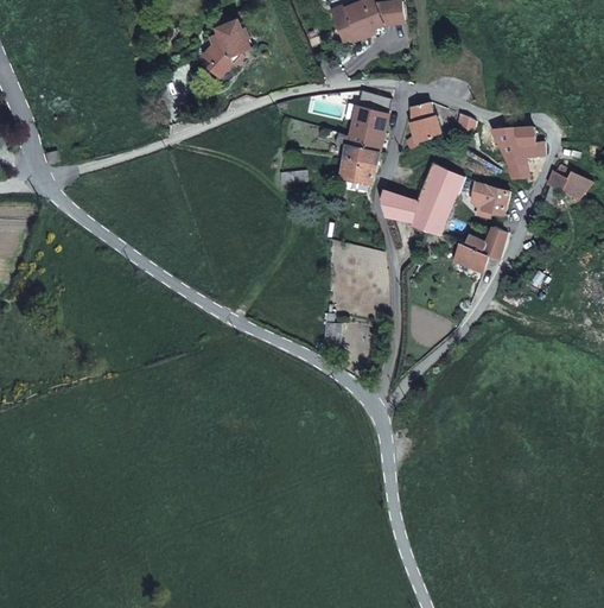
[(374,0),(353,0),(331,7),(334,14),(347,11),(345,8),(364,1),(367,8),(376,5),(374,0)]
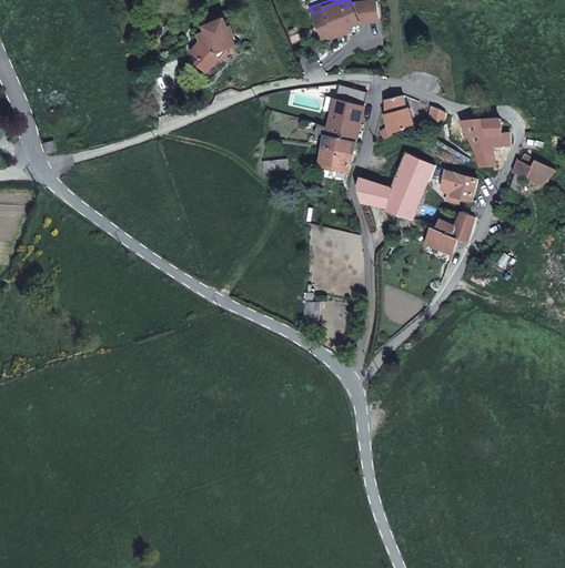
[(332,37),(342,32),(340,27),(347,24),(349,27),(359,23),(379,22),(376,1),(352,4),(343,8),(341,1),(323,8),(324,10),(312,13),(321,40),(332,37)]
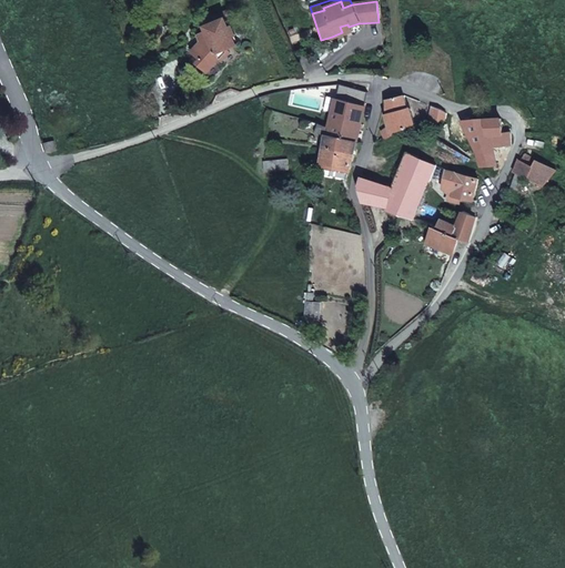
[(212,17),(214,22),(223,18),(225,22),(231,20),(226,10),(212,17)]
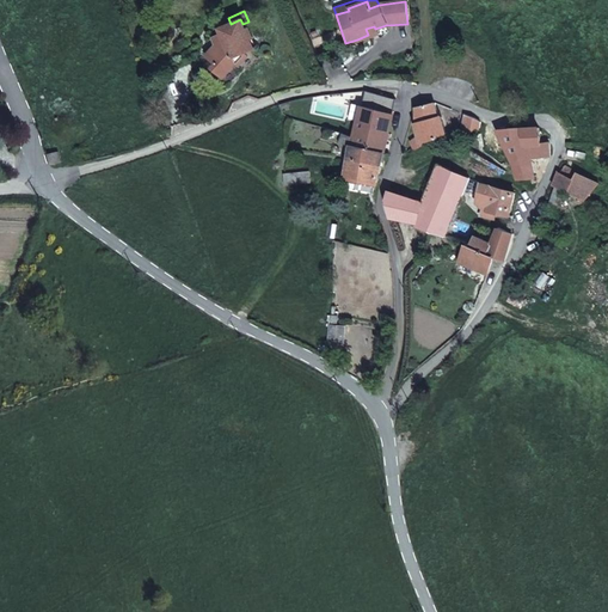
[(252,48),(243,24),(240,19),(231,24),(220,29),(221,32),(212,37),(214,44),(206,55),(214,62),(210,67),(221,77),(227,69),(234,62),(233,60),(240,53),(252,48)]
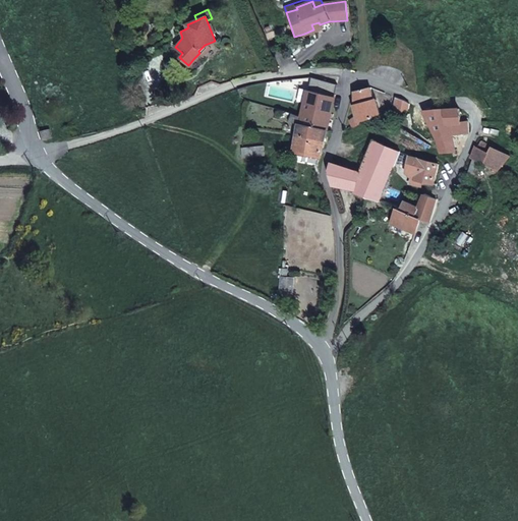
[(376,116),(367,87),(352,92),(352,107),(354,115),(346,121),(349,127),(357,123),(356,121),(376,116)]
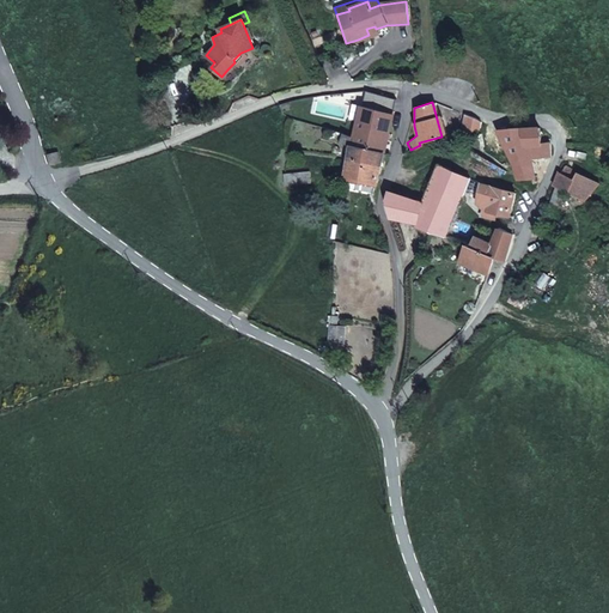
[(355,121),(352,137),(349,146),(381,152),(389,114),(359,105),(355,121)]
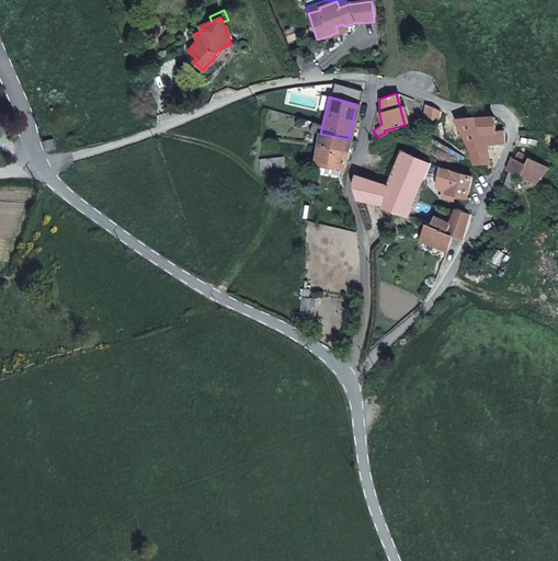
[(422,113),(420,122),(436,119),(439,112),(433,107),(424,104),(422,113)]
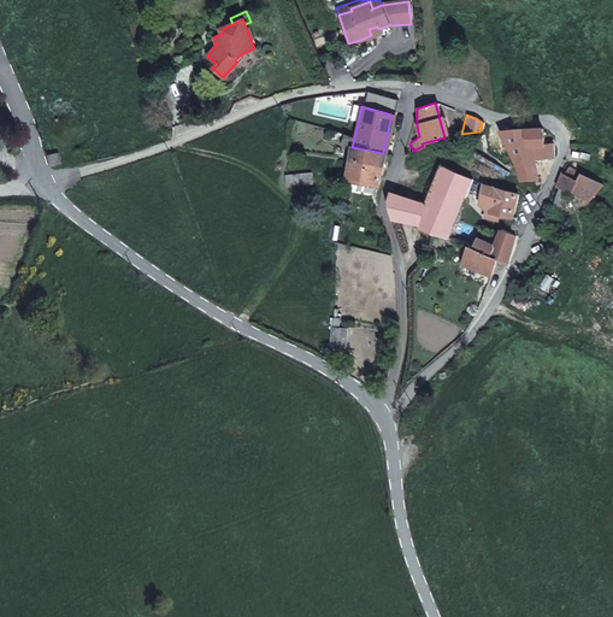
[(514,164),(519,180),(535,178),(531,158),(529,147),(541,147),(542,157),(550,157),(550,145),(547,145),(542,146),(540,128),(532,128),(497,130),(514,164)]
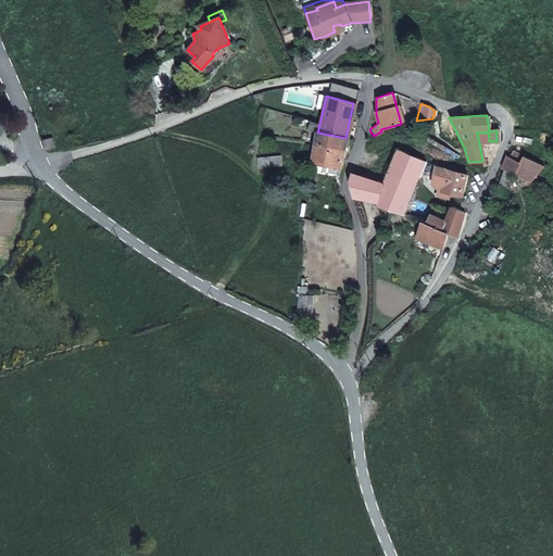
[(305,129),(317,133),(319,124),(309,121),(305,129)]
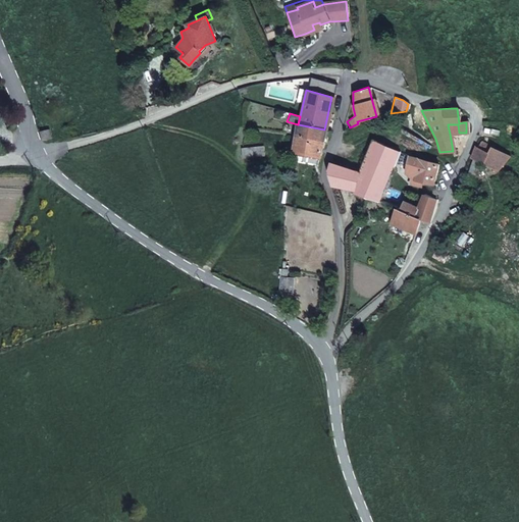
[(298,124),(295,135),(321,142),(324,131),(324,129),(298,124)]
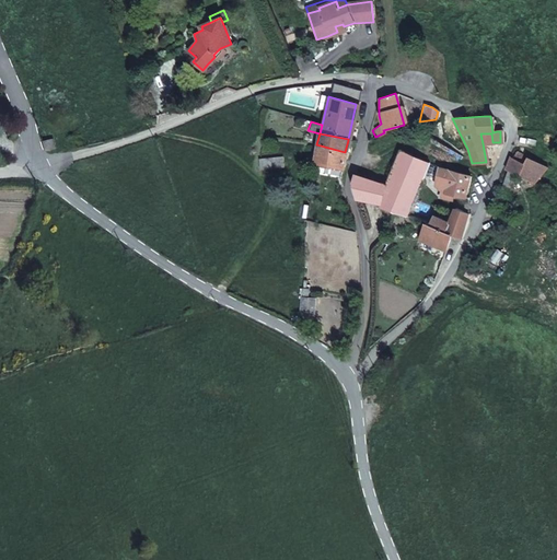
[(480,133),(483,143),(492,142),(491,133),(480,133)]
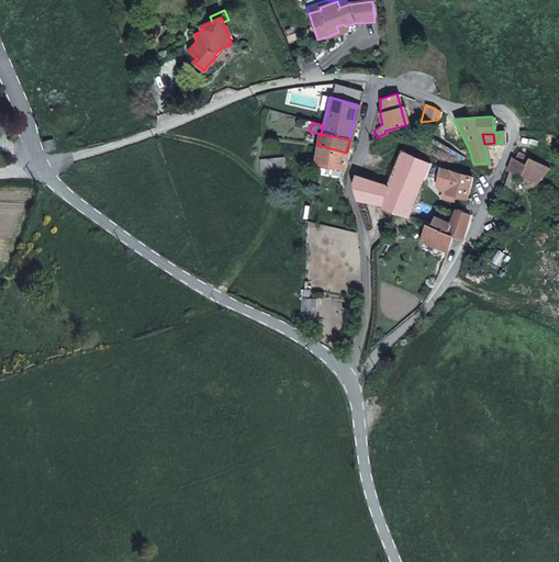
[(52,139),(42,142),(44,152),(54,148),(52,139)]
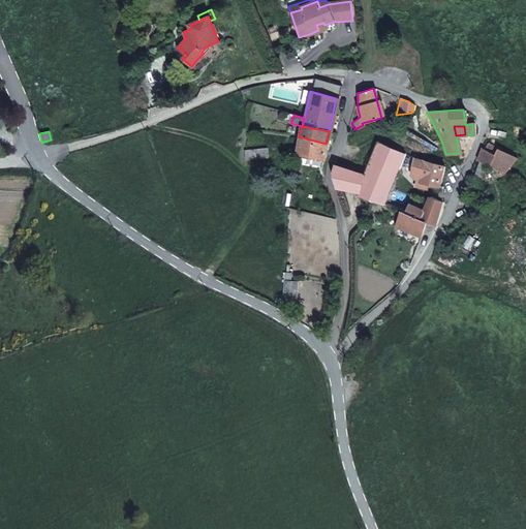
[(299,136),(296,154),(322,159),(326,144),(299,136)]
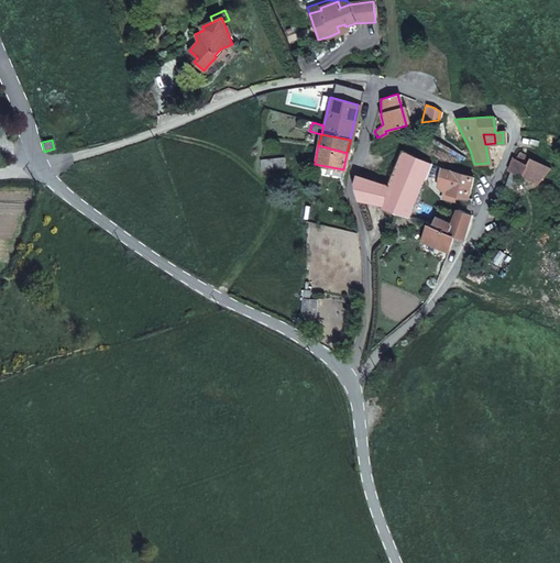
[(406,218),(423,181),(430,163),(401,150),(387,185),(381,206),(380,209),(406,218)]
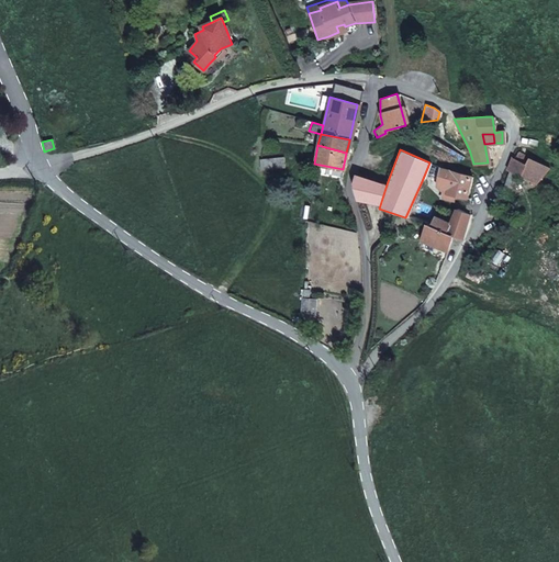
[(547,167),(516,153),(513,159),(511,158),(504,171),(506,172),(502,186),(510,189),(515,177),(532,186),(547,167)]
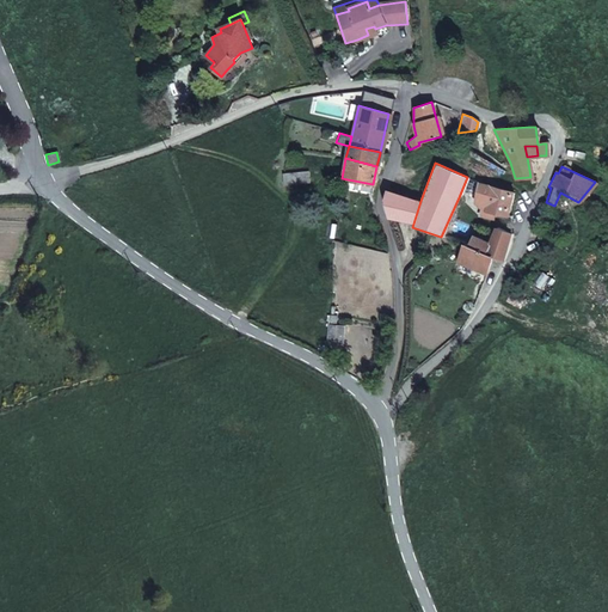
[(282,185),(308,183),(307,172),(281,175),(282,185)]
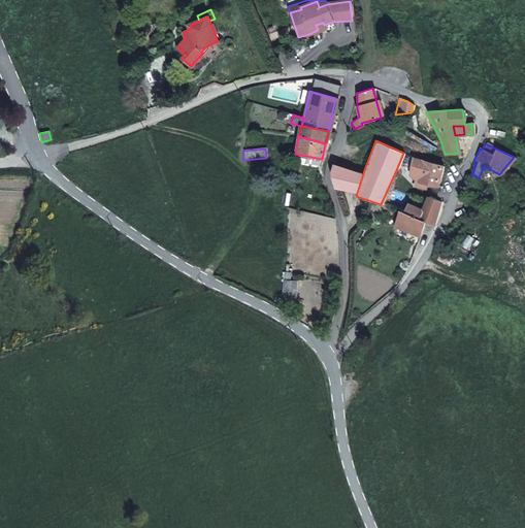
[(396,170),(406,174),(413,158),(403,153),(396,170)]
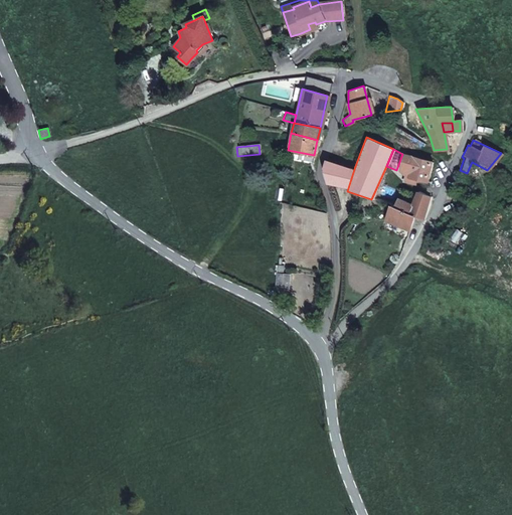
[(402,154),(396,170),(403,173),(401,179),(412,182),(413,177),(419,180),(425,182),(427,180),(431,161),(402,154)]
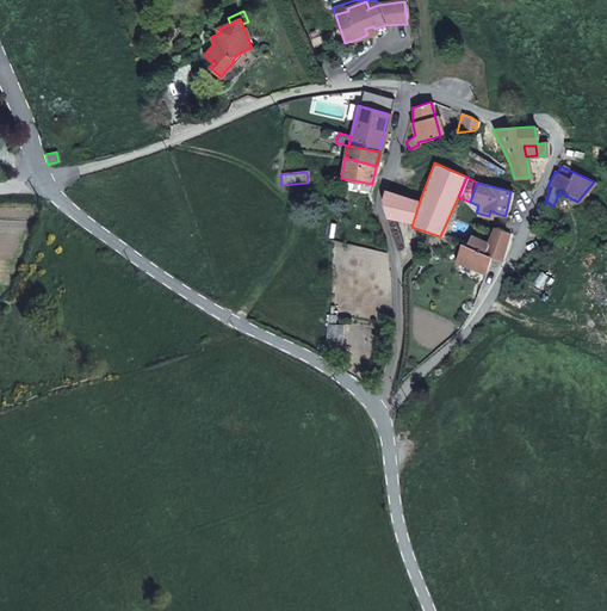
[(420,201),(384,189),(384,190),(382,199),(386,217),(413,223),(420,201)]
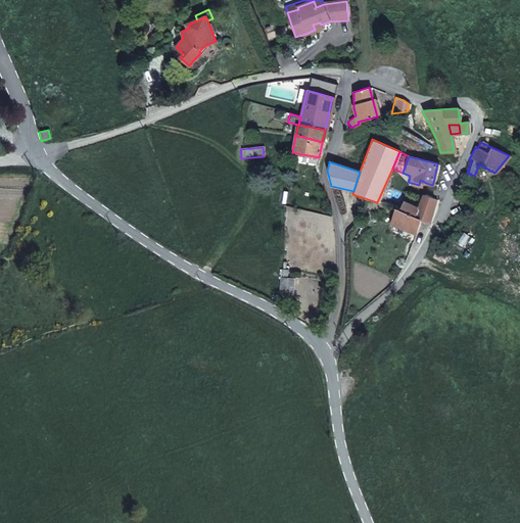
[(403,200),(398,210),(419,219),(429,223),(432,210),(436,198),(434,197),(423,194),(419,206),(403,200)]
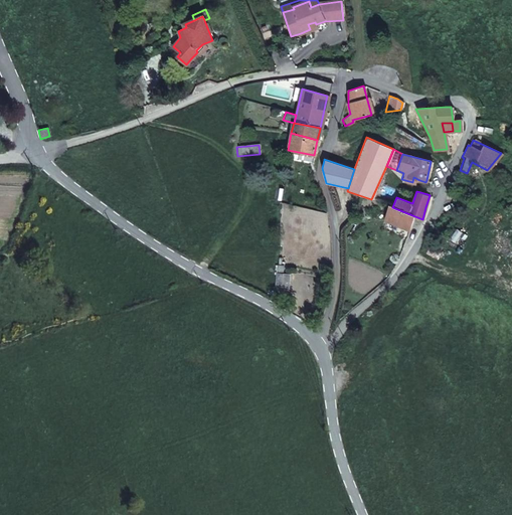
[(382,220),(406,230),(412,215),(392,207),(388,206),(382,220)]
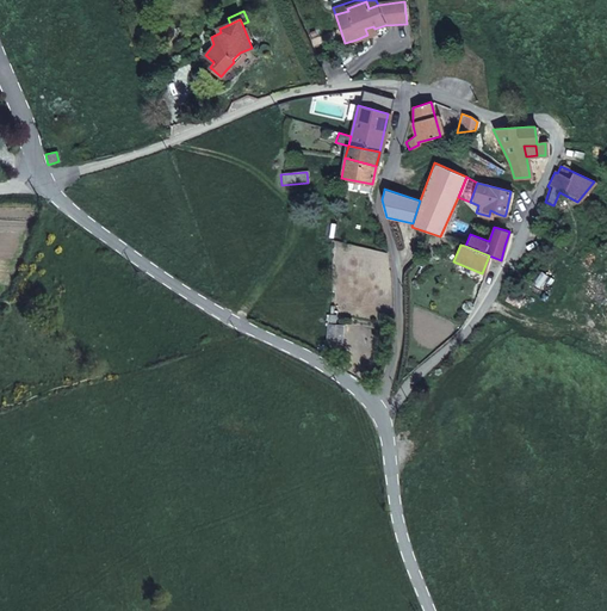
[(335,315),(328,315),(326,343),(340,344),(341,326),(334,325),(335,315)]
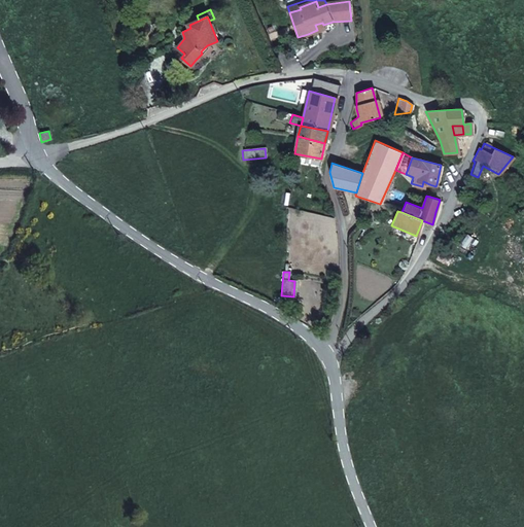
All buildings are outlined.
